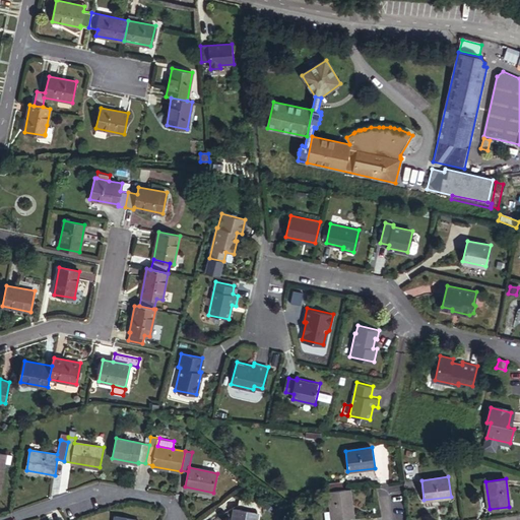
[(349,489),(329,492),(332,519),(351,519),(352,518),(353,518),(349,489)]
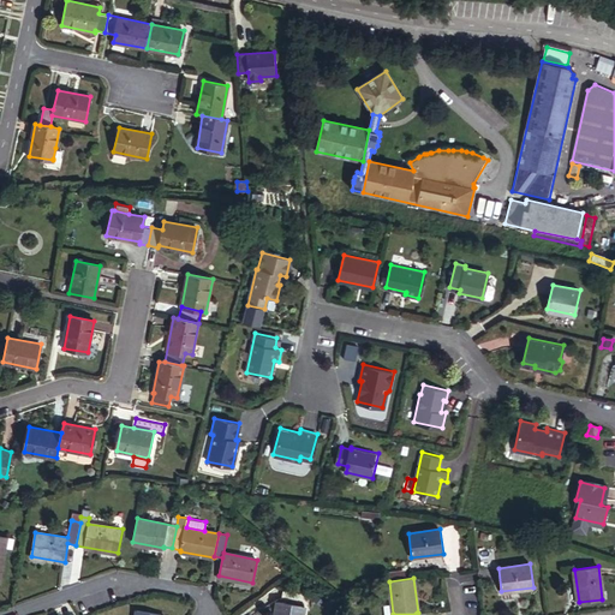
[(282,602),(304,607),(306,607),(309,593),(285,590),(282,602)]
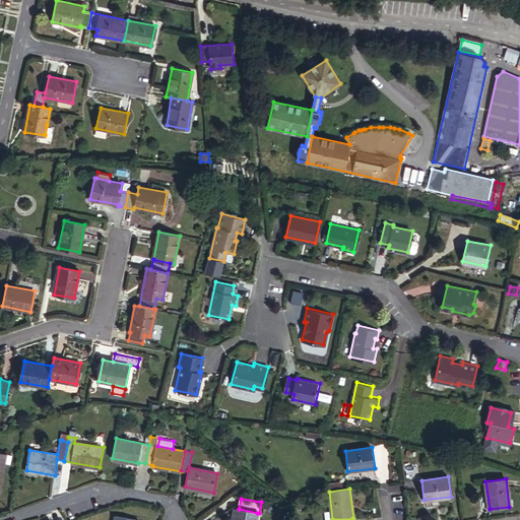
[(255,519),(257,513),(239,509),(236,509),(234,519),(255,519)]
